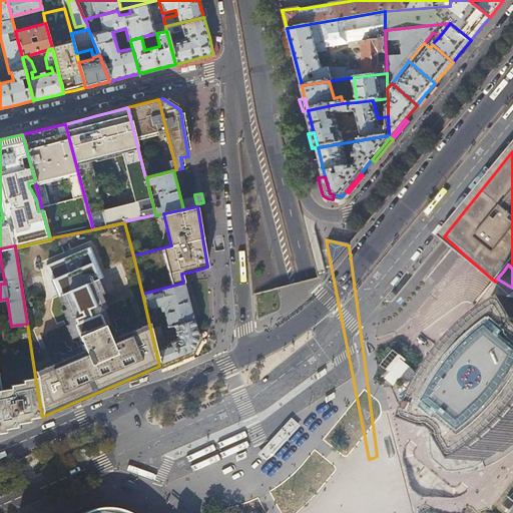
[(192,317),(183,283),(142,294),(150,329),(163,326),(161,320),(156,321),(153,311),(159,310),(158,306),(159,308),(160,308),(161,309),(162,308),(163,308),(163,310),(164,314),(165,319),(167,324),(167,327),(193,320),(192,317)]
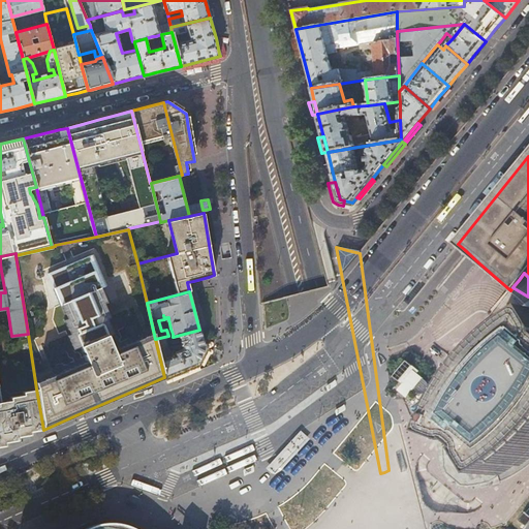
[(528,320),(528,319),(519,328),(504,340),(485,361),(474,374),(467,385),(465,387),(464,390),(463,392),(461,396),(453,412),(456,413),(447,434),(470,442),(473,443),(475,443),(476,442),(479,445),(484,448),(484,449),(484,452),(485,454),(498,475),(517,464),(519,467),(528,458),(528,320)]
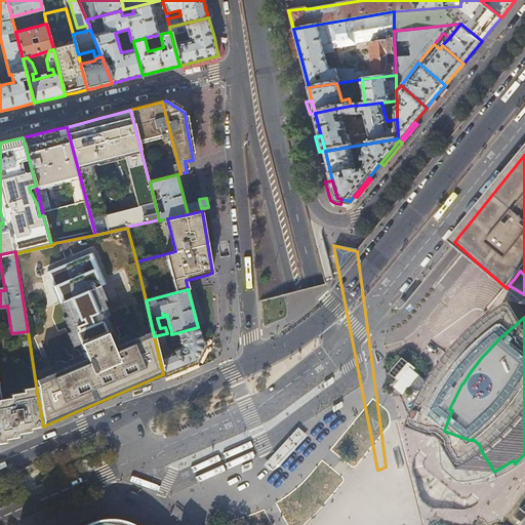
[(201,336),(198,327),(171,334),(171,331),(154,336),(163,374),(180,367),(196,361),(203,347),(201,336)]
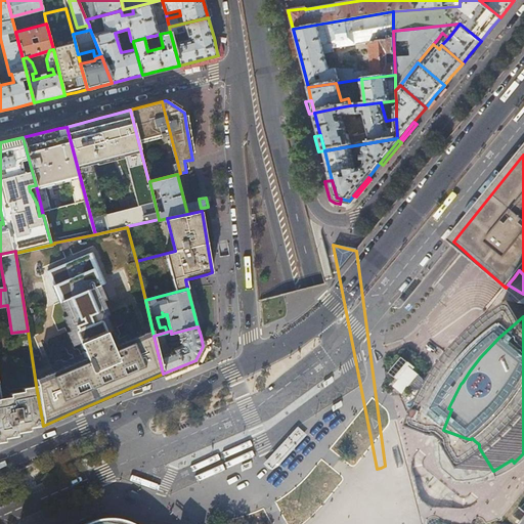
[(460,379),(463,382),(470,370),(480,357),(499,337),(496,334),(487,344),(476,357),(467,368),(460,379)]
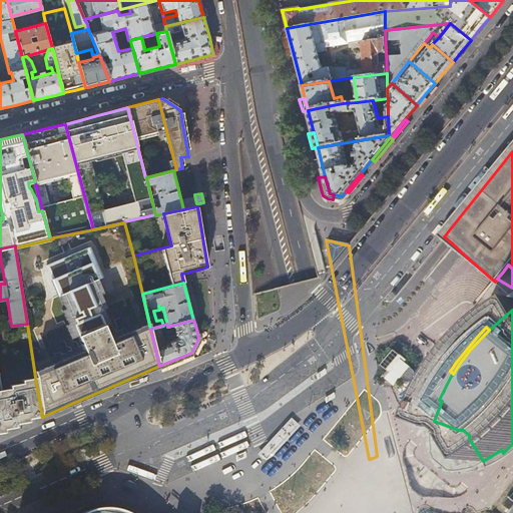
[(394,350),(381,366),(386,369),(390,372),(387,377),(392,381),(396,384),(400,379),(402,381),(404,382),(407,382),(409,382),(411,380),(412,379),(413,377),(414,375),(414,374),(413,371),(412,369),(404,363),(405,360),(399,354),(394,350)]
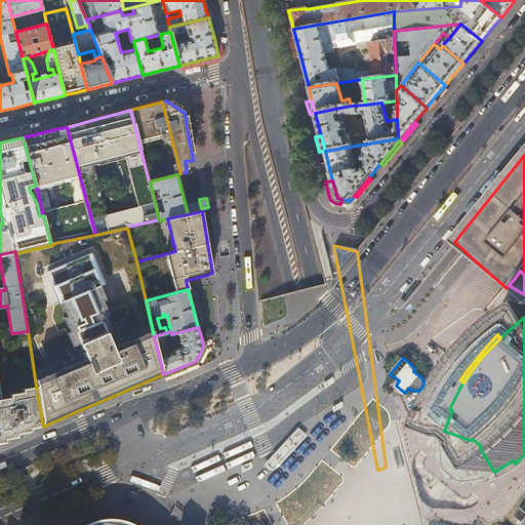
[(43,426),(36,386),(23,388),(24,392),(11,394),(11,397),(1,398),(0,390),(0,442),(5,442),(5,439),(17,437),(17,434),(31,431),(30,429),(43,426)]
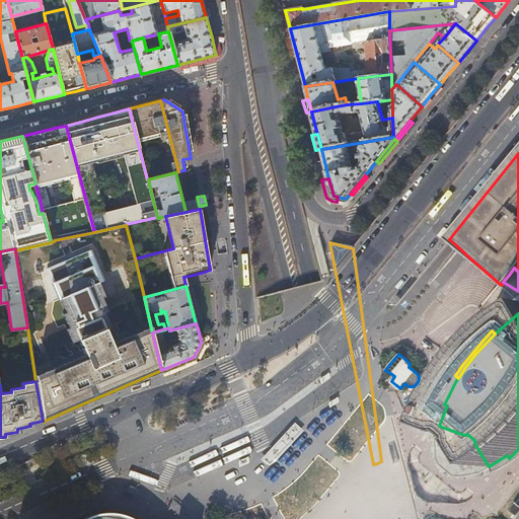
[(301,431),(296,426),(264,458),(269,464),(301,431)]
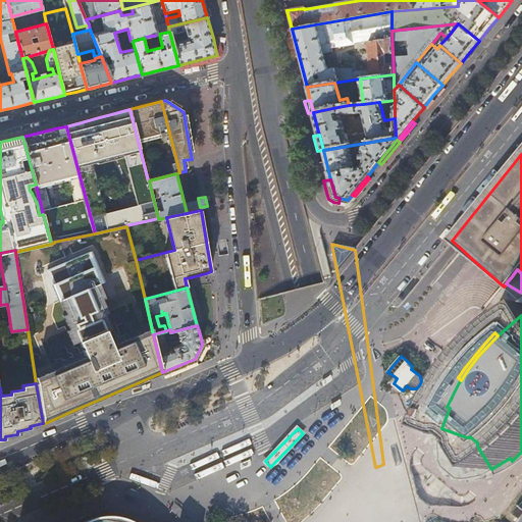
[(512,513),(519,519),(521,515),(521,502),(519,506),(518,505),(516,508),(512,513)]
